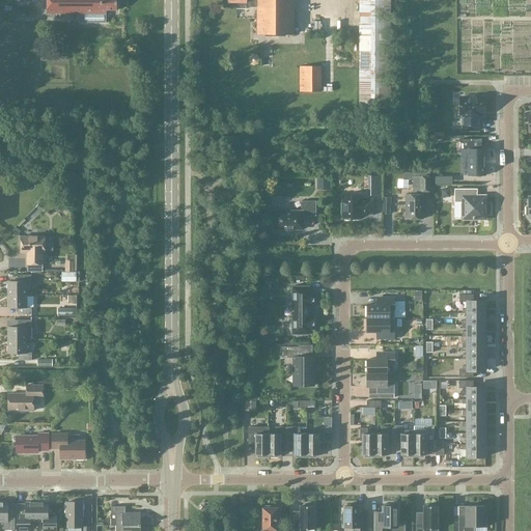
[(116,10),(115,0),(46,0),(46,12),(106,12),(106,9),(116,10)]
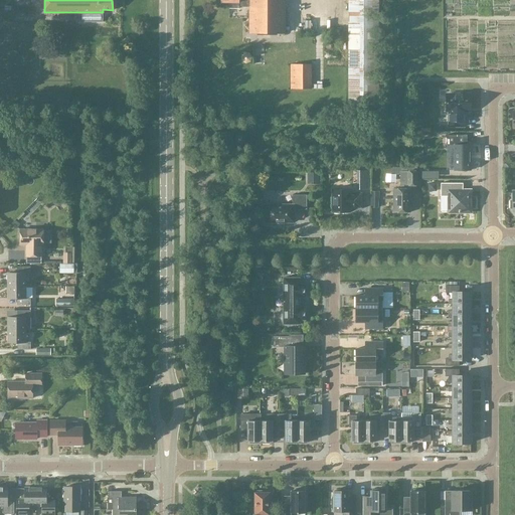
[(285,33),(284,0),(220,0),(220,2),(228,2),(228,8),(238,8),(238,7),(248,7),(248,33),(285,33)]
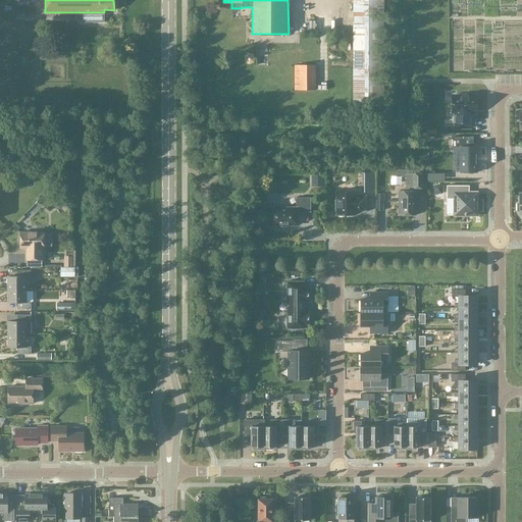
[(382,106),(382,0),(352,0),(352,106),(382,106)]
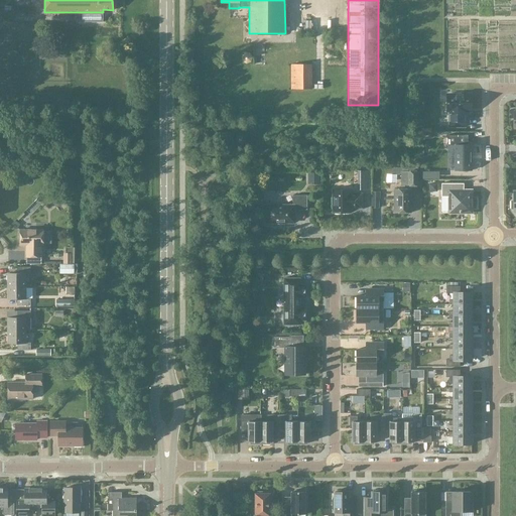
[(291,89),(311,89),(311,65),(291,65),(291,89)]
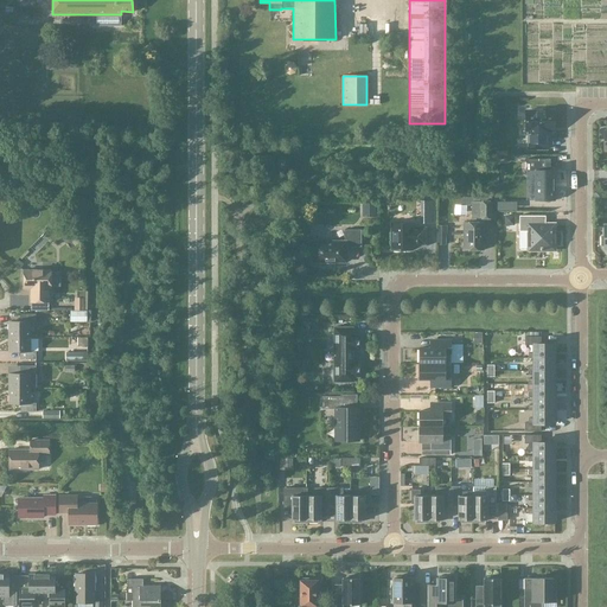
[(547,131),(554,131),(554,112),(525,112),(525,131),(528,131),(528,149),(547,149),(547,131)]
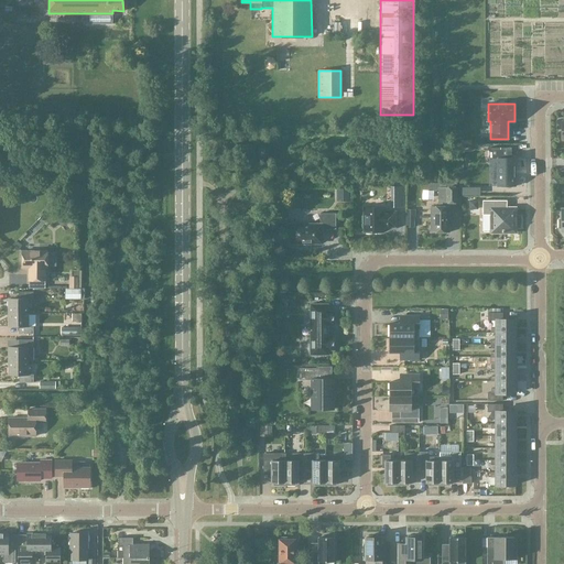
[(511,159),(511,148),(489,148),(489,159),(497,159),(497,186),(514,186),(514,159),(511,159)]
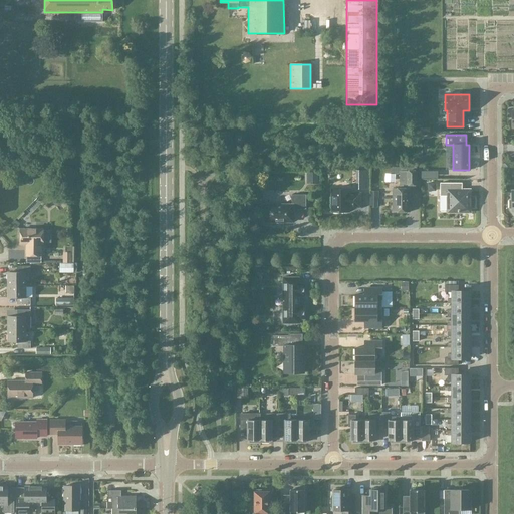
[(393,188),(393,212),(409,212),(409,185),(406,185),(406,171),(400,171),(400,188),(393,188)]
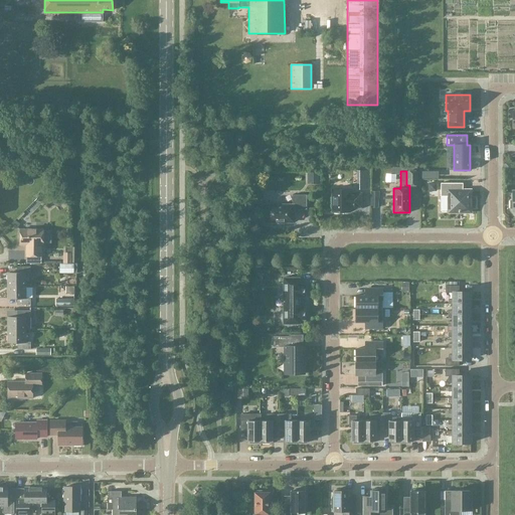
[(406,171),(406,185),(409,185),(416,185),(416,171),(406,171)]
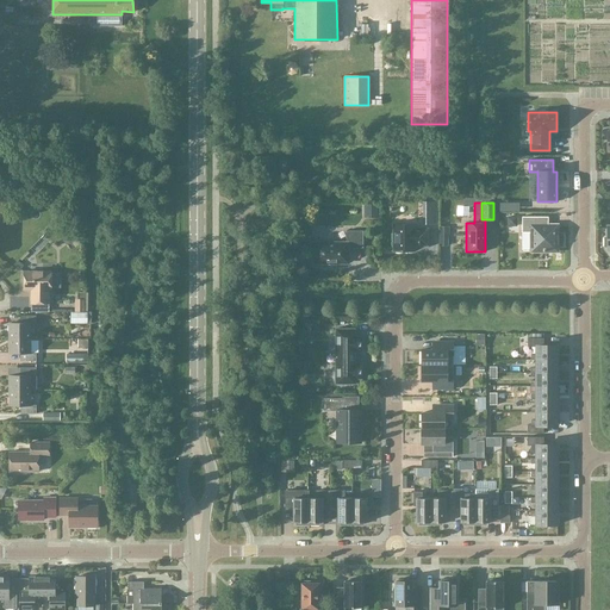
[(530,251),(556,251),(556,225),(541,225),(541,217),(522,217),(522,232),(530,232),(530,251)]
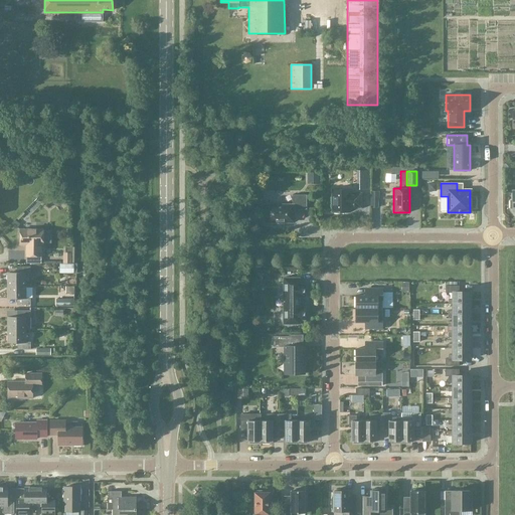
[(349,190),(332,190),(332,212),(338,212),(338,213),(340,213),(340,212),(349,212),(349,207),(360,207),(360,193),(349,193),(349,190)]
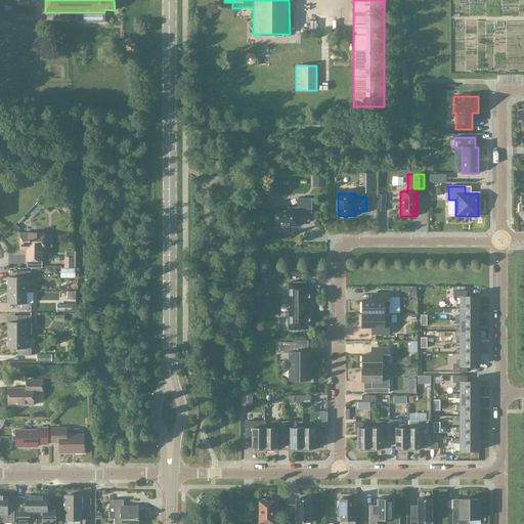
[(297,209),(270,209),(270,226),(298,226),(298,213),(311,213),(311,199),(297,199),(297,209)]
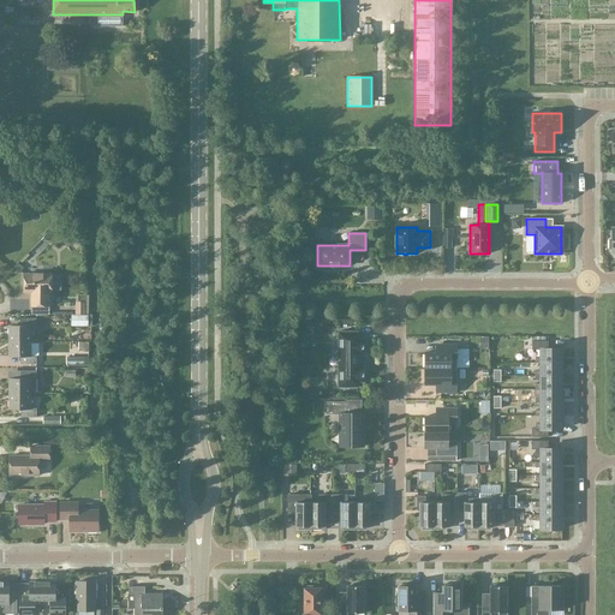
[(51,274),(24,274),(24,282),(23,284),(23,288),(24,290),(24,291),(31,291),(31,306),(49,306),(49,291),(51,291),(51,274)]
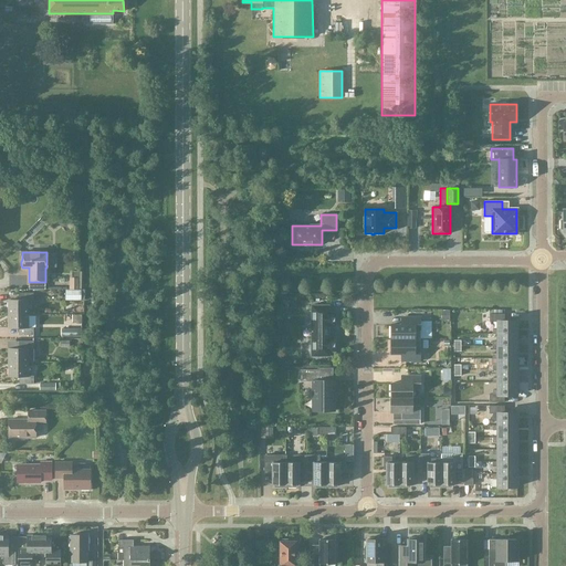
[(81,290),(65,290),(65,300),(81,300),(81,290)]
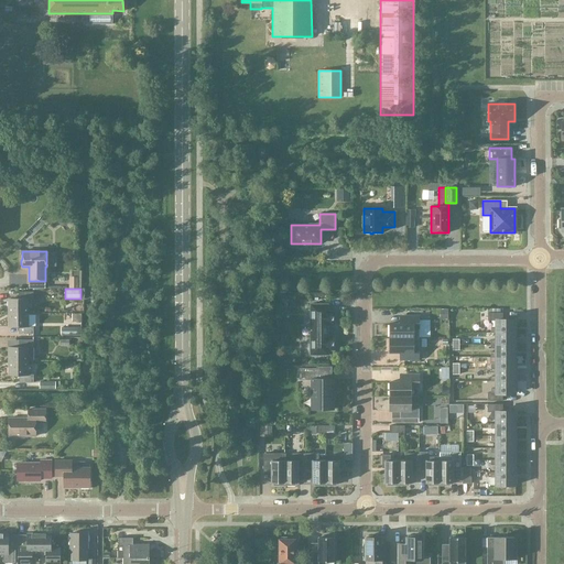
[(9,313),(28,313),(28,300),(33,300),(33,292),(19,292),(19,299),(9,299),(9,313)]
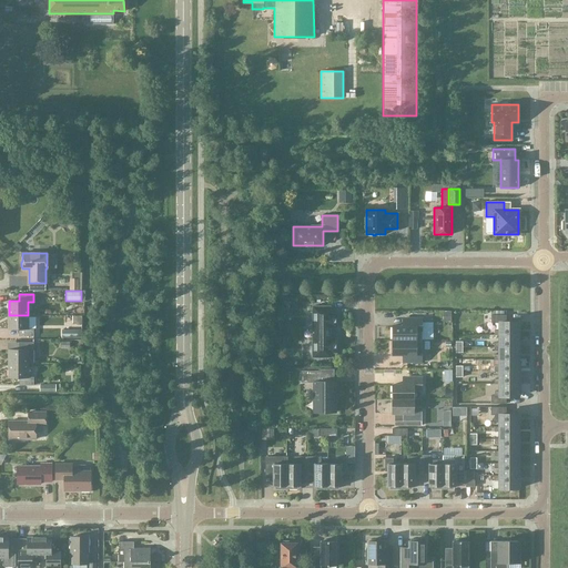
[(312,306),(312,357),(330,357),(330,353),(336,353),(336,338),(330,338),(330,327),(336,327),(336,313),(330,313),(330,306),(312,306)]
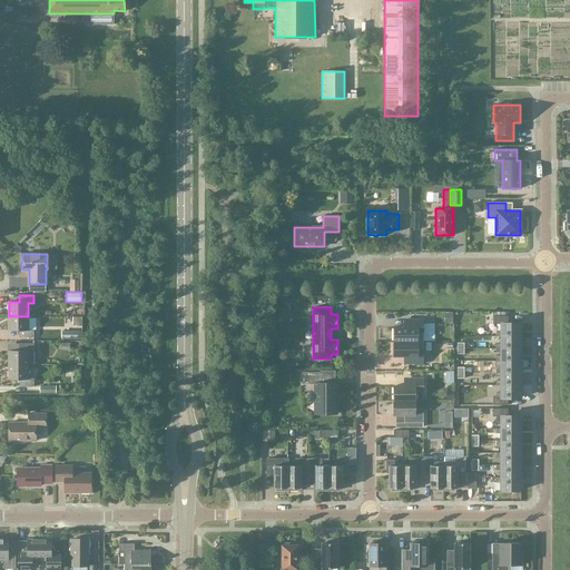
[(28,316),(9,316),(9,331),(19,331),(19,337),(33,337),(33,330),(28,330),(28,316)]
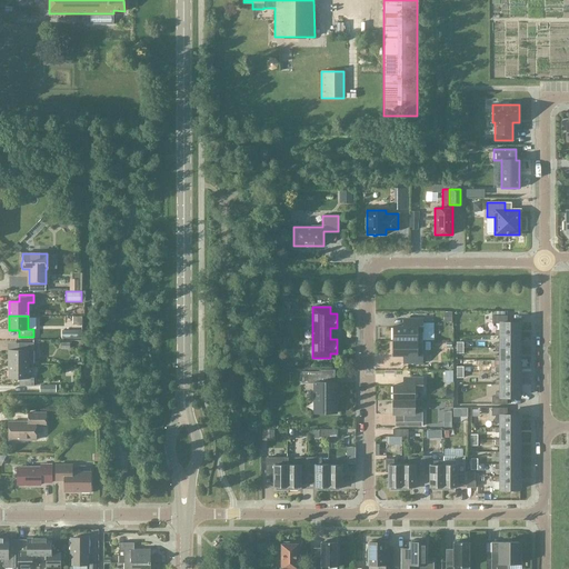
[(495,336),(499,336),(519,336),(519,322),(507,322),(507,316),(491,316),(491,323),(499,323),(499,330),(495,330),(495,336)]
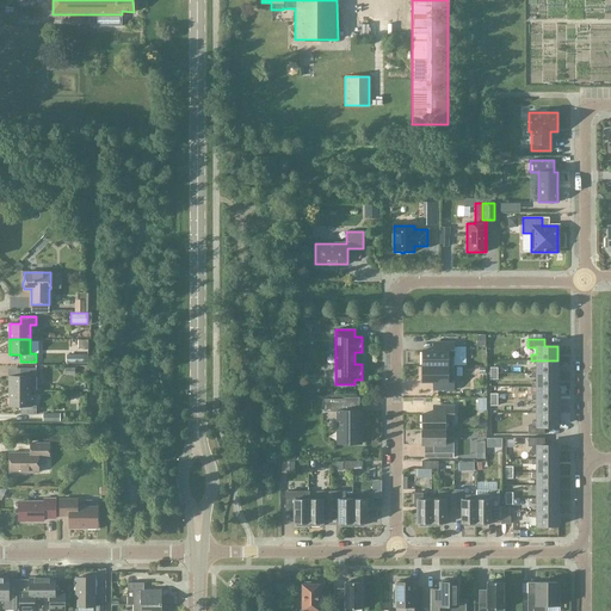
[(421,366),(454,366),(454,343),(438,343),(438,351),(421,351),(421,366)]
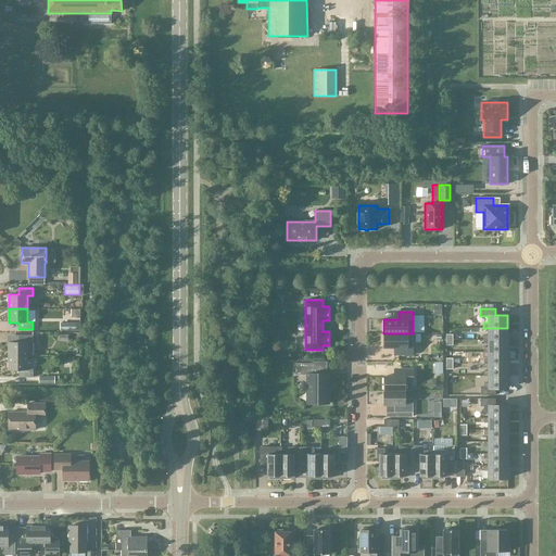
[(483,340),(488,340),(507,340),(507,328),(488,328),(488,335),(483,335),(483,340)]
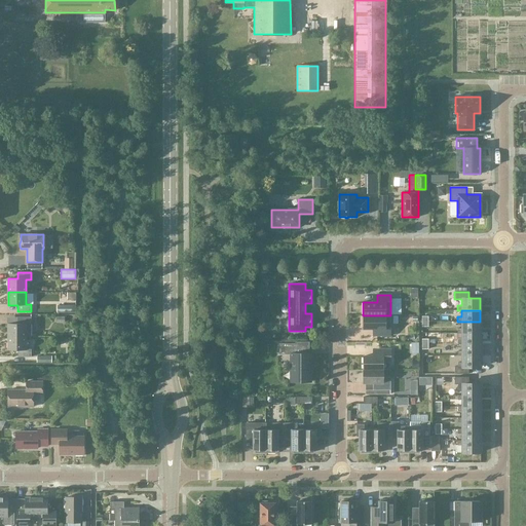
[(390,336),(390,315),(363,315),(363,329),(376,329),(376,336),(390,336)]
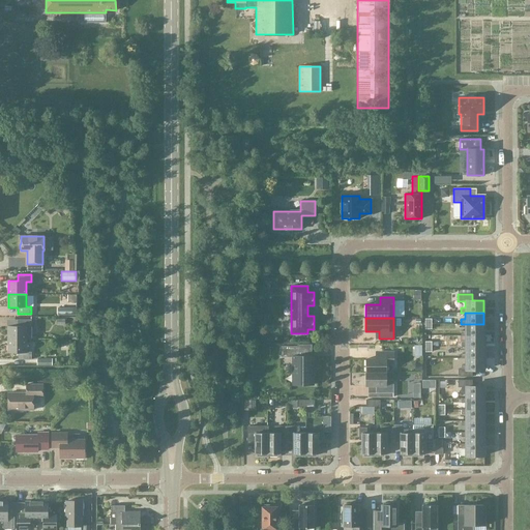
[(8,340),(26,340),(31,340),(31,320),(18,320),(18,326),(8,326),(8,340)]
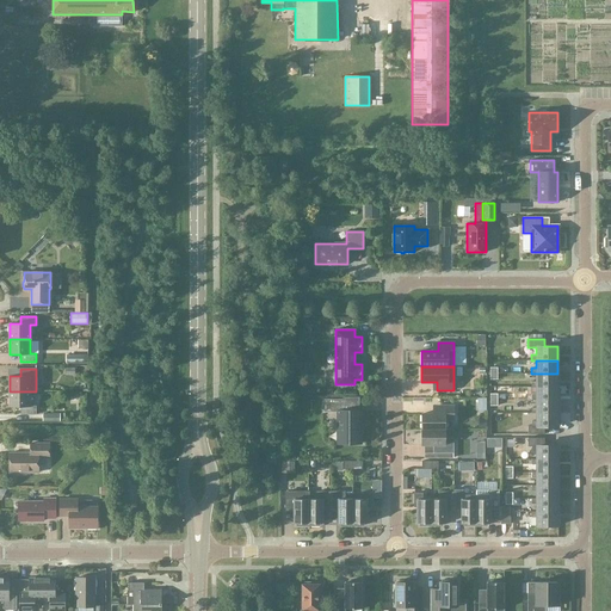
[(531,387),(536,387),(557,387),(557,374),(536,374),(536,381),(531,381),(531,387)]
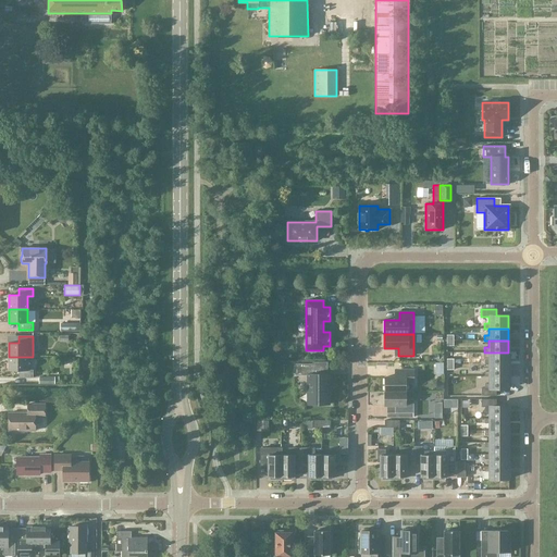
[(489,353),(489,359),(484,359),(484,364),(489,364),(508,364),(508,353),(489,353)]
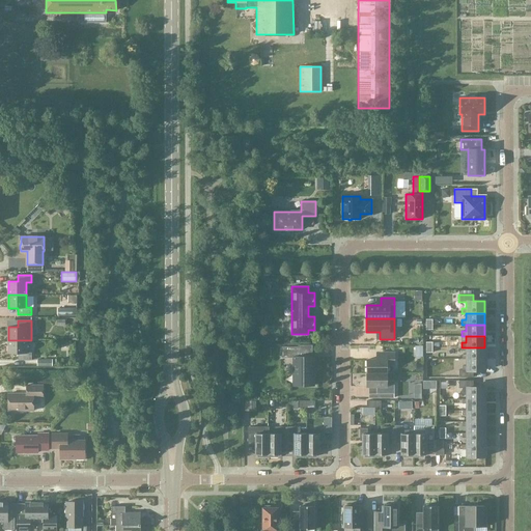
[(26,340),(8,340),(8,353),(18,353),(18,360),(31,360),(31,353),(26,353),(26,340)]
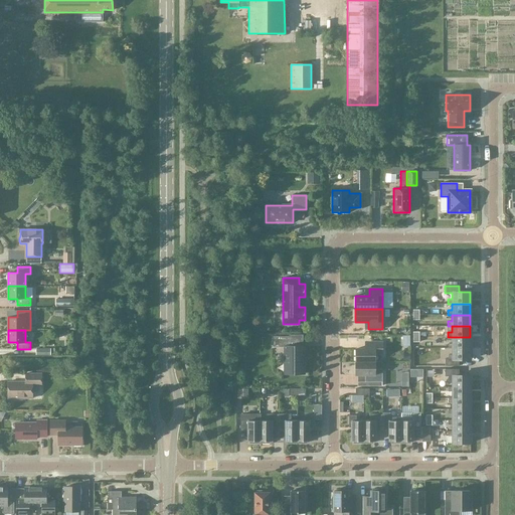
[(291,336),(273,336),(273,347),(285,347),(285,374),(304,374),(304,364),(305,364),(305,357),(304,357),(304,346),(291,346),(291,336)]
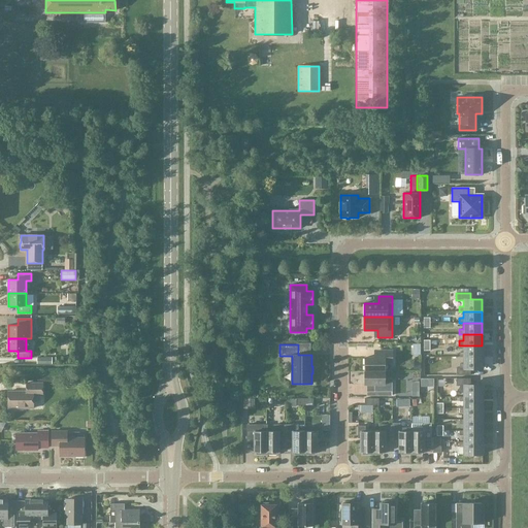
[(459,357),(463,357),(482,357),(482,345),(463,345),(463,352),(459,352),(459,357)]
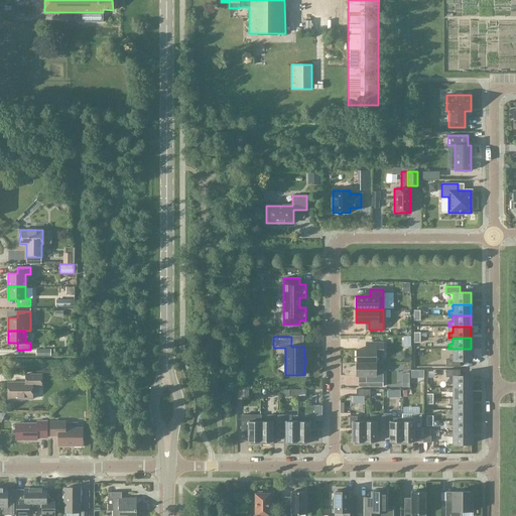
[(356,363),(375,363),(375,355),(383,355),(383,343),(369,343),(369,350),(356,350),(356,363)]
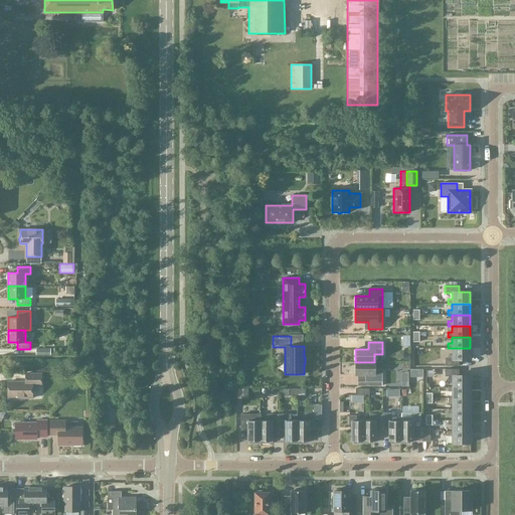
[(445,358),(445,366),(459,366),(459,359),(470,359),(470,348),(452,348),(452,354),(448,354),(448,358),(445,358)]
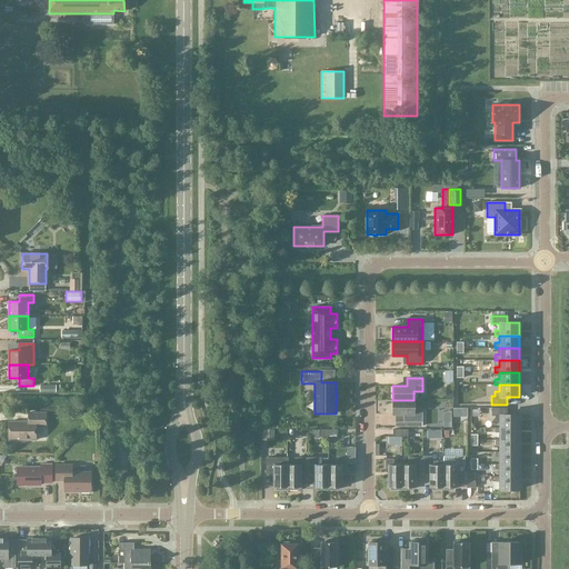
[(413,408),(413,400),(392,400),(392,415),(407,415),(407,426),(422,426),(422,408),(413,408)]
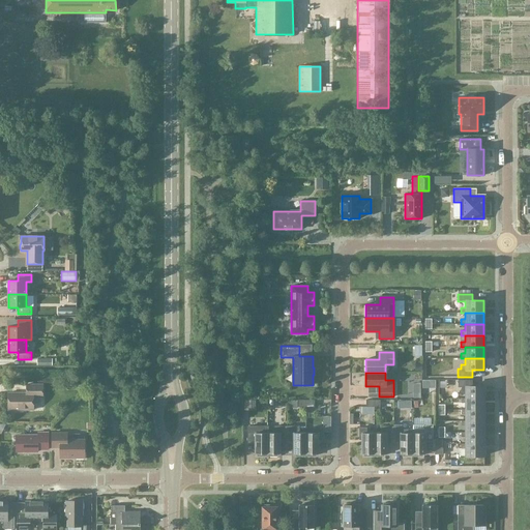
[(472,380),(458,380),(458,387),(461,387),(461,391),(465,391),(465,399),(483,399),(483,386),(472,386),(472,380)]
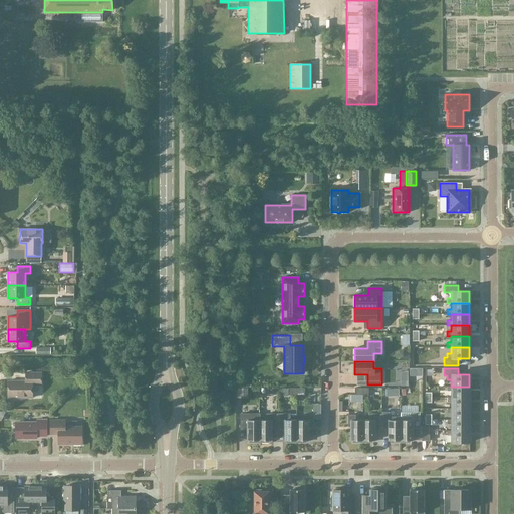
[(8,380),(8,398),(32,398),(32,384),(41,384),(41,372),(25,372),(25,380),(8,380)]
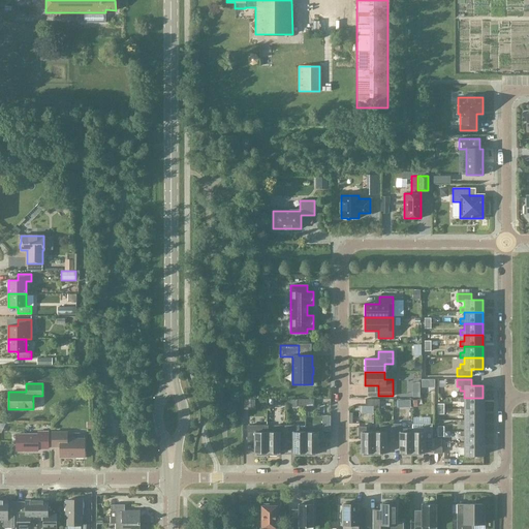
[(464,398),(460,398),(460,402),(464,402),(464,409),(483,409),(483,398),(464,398)]
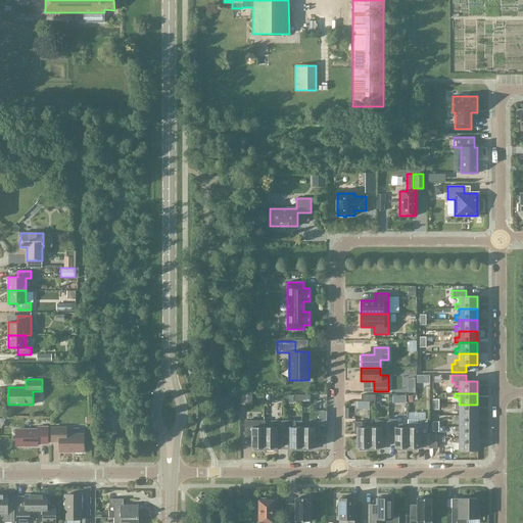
[(459,416),(477,416),(477,405),(459,405),(455,405),(455,409),(459,409),(459,416)]
